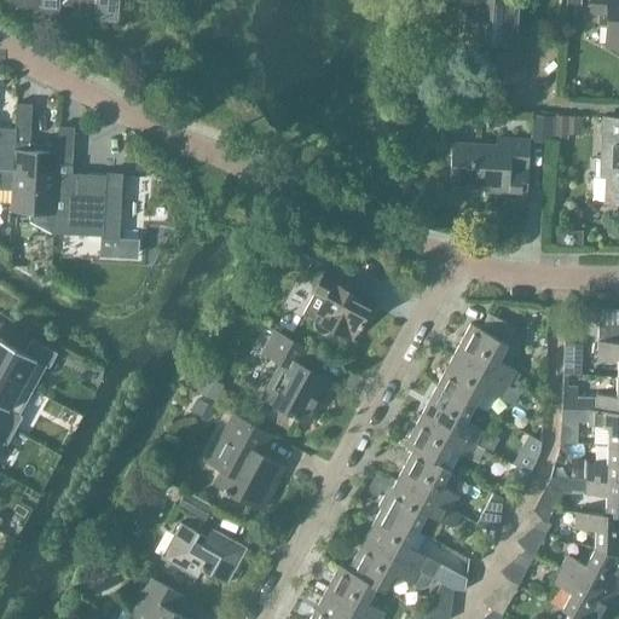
[(10,0),(10,7),(27,9),(27,17),(59,19),(61,6),(96,9),(96,22),(119,23),(120,0),(10,0)]
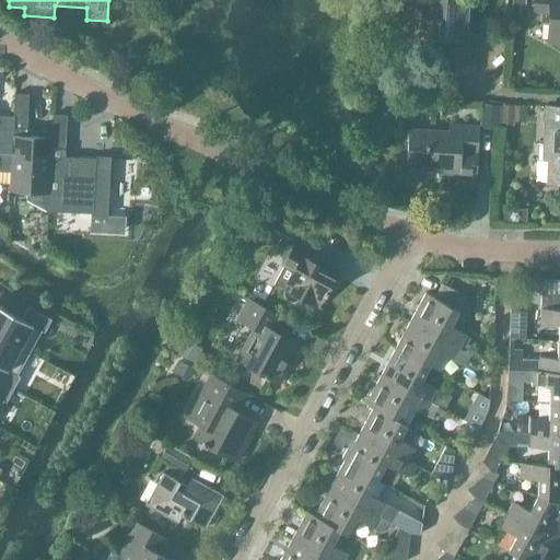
[(418,0),(417,36),(440,38),(439,70),(473,72),(475,39),(469,39),(471,0),(418,0)]
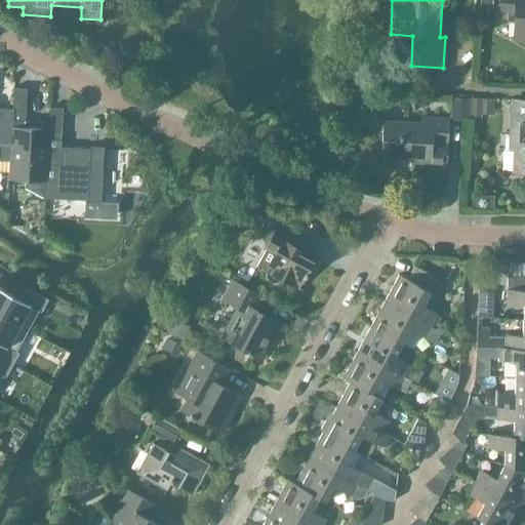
[(480,0),(480,9),(491,9),(491,0),(480,0)]
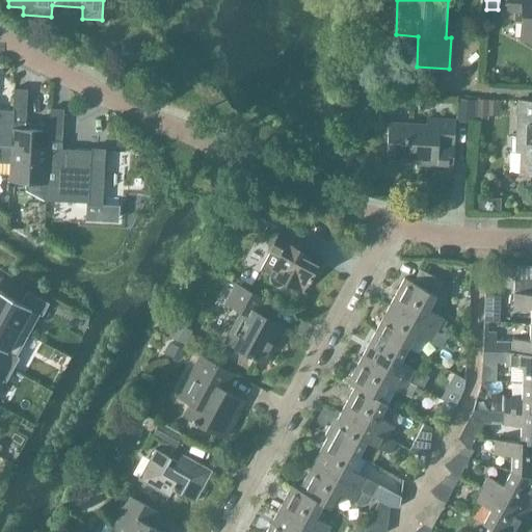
[(531,0),(508,0),(508,9),(514,9),(514,22),(522,22),(522,40),(531,40),(531,0)]
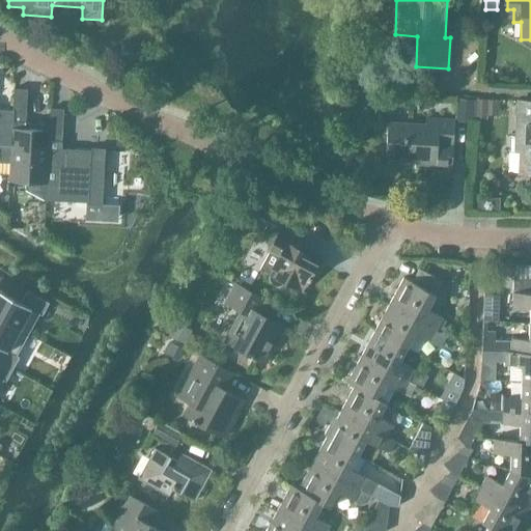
[(15,89),(14,111),(12,122),(26,123),(27,90),(15,89)]
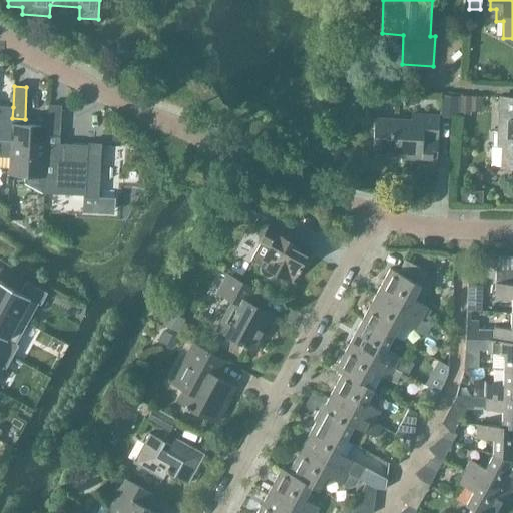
[(443,95),(442,113),(459,114),(460,96),(443,95)]
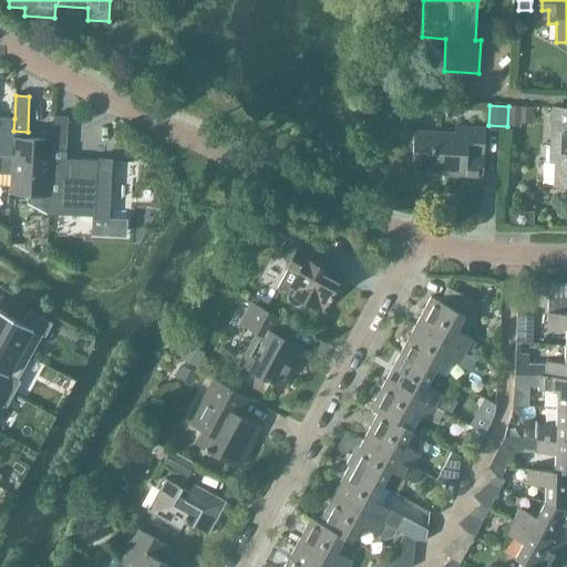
[(509,106),(508,122),(519,123),(519,117),(532,119),(533,107),(509,106)]
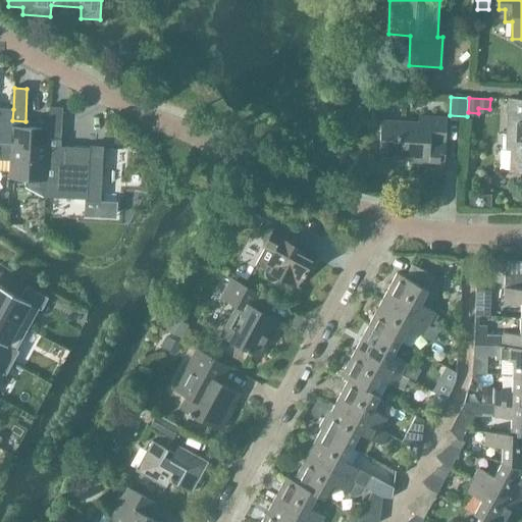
[(503,135),(502,149),(518,150),(518,170),(521,170),(521,100),(510,100),(509,117),(514,117),(513,136),(503,135)]
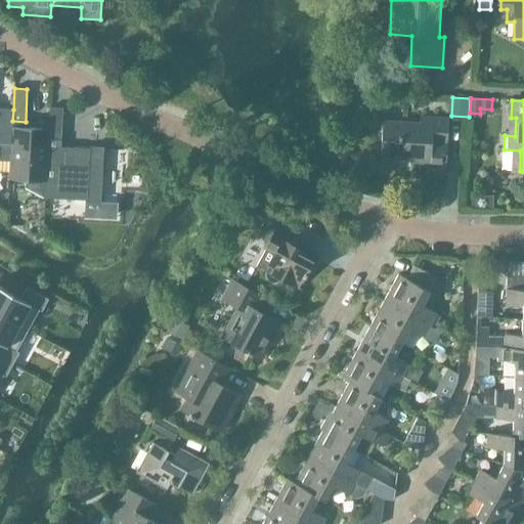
[(50,107),(49,129),(48,141),(60,141),(61,108),(50,107)]
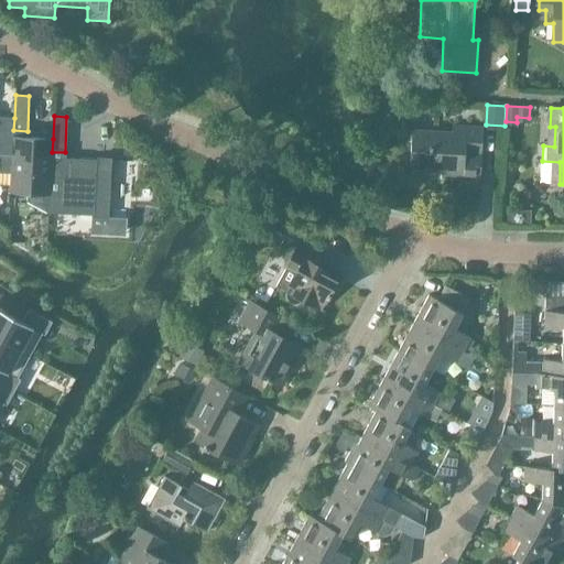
[(0,172),(11,173),(13,130),(14,118),(0,117),(0,172)]
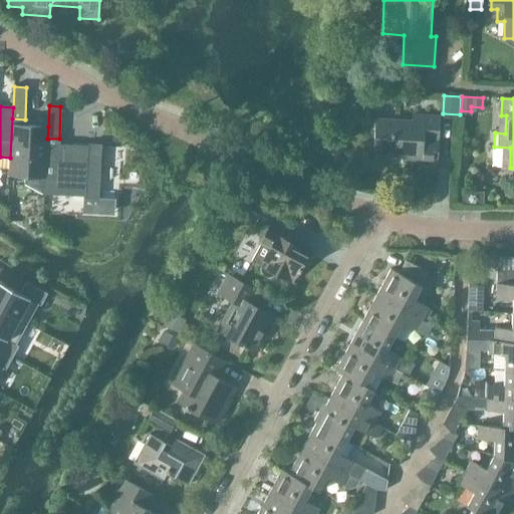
[(403,163),(437,165),(438,142),(439,115),(414,114),(414,120),(376,118),(374,153),(404,155),(403,163)]
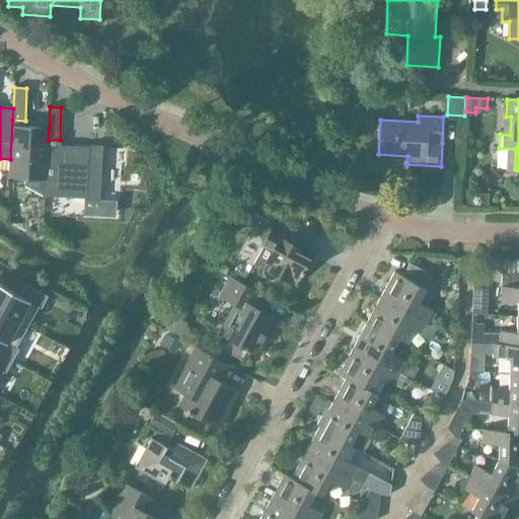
[(10,159),(9,176),(25,177),(24,186),(45,197),(48,140),(49,128),(25,126),(25,121),(12,120),(10,159)]
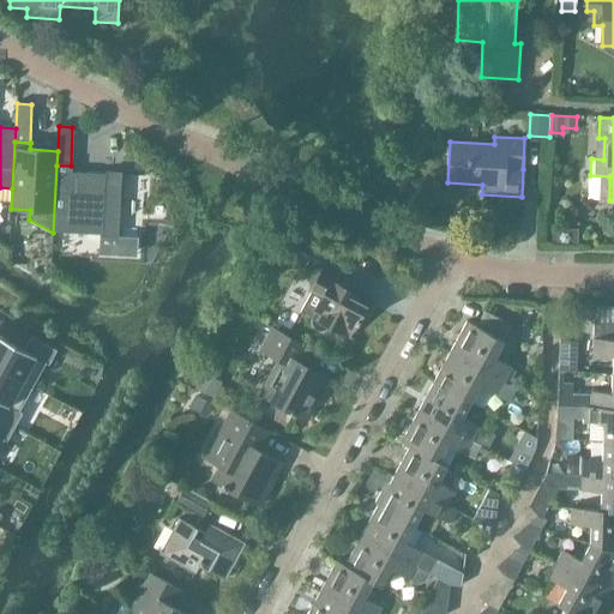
[(71,166),(56,166),(53,233),(98,235),(97,238),(115,239),(115,238),(119,175),(71,173),(71,166)]
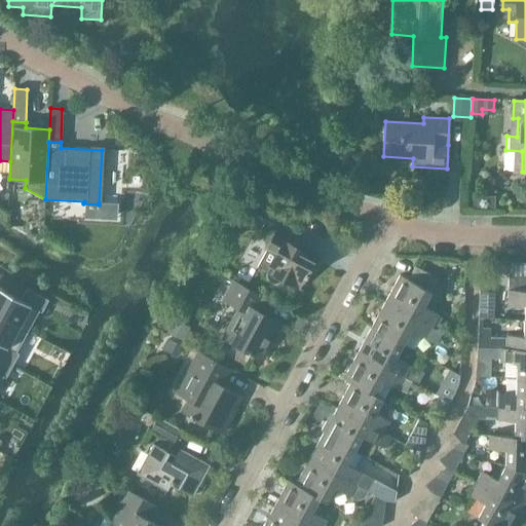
[(144,178),(137,179),(140,191),(147,189),(148,189),(145,178),(144,178)]
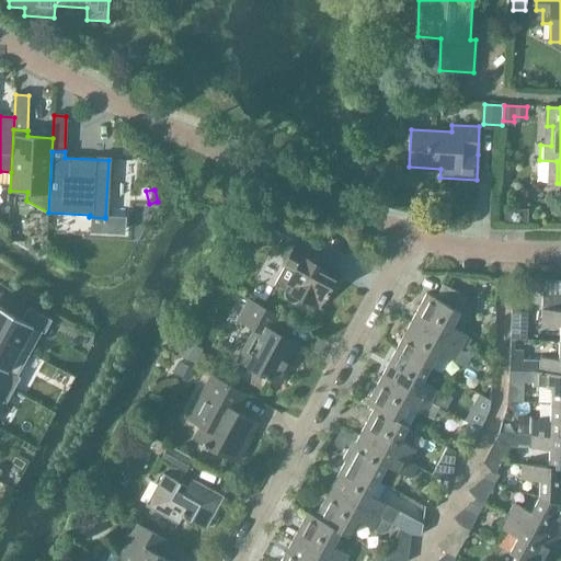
[(507,209),(506,224),(525,225),(526,210),(507,209)]
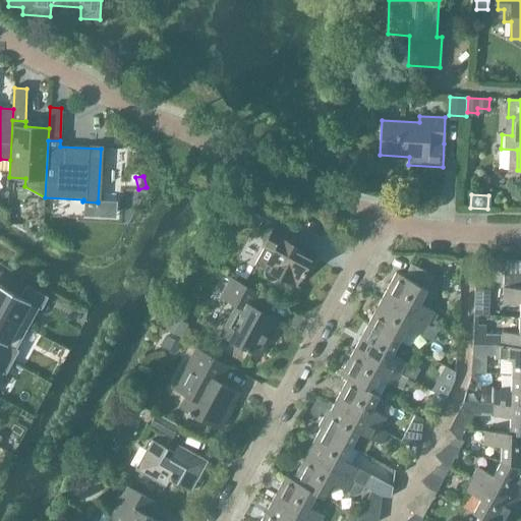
[(98,203),(97,218),(115,219),(116,203),(98,201),(98,203)]
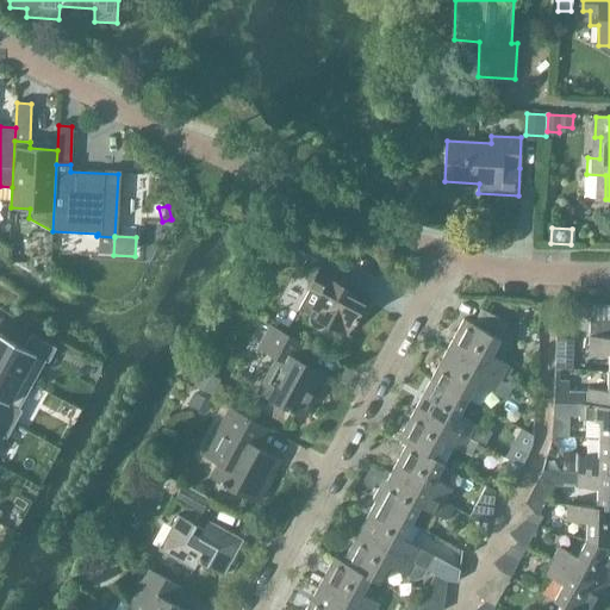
[(311,287),(299,307),(311,315),(310,317),(310,319),(310,323),(311,325),(312,327),(315,329),(317,330),(319,331),(322,330),(325,330),(328,328),(329,325),(347,335),(354,322),(355,323),(358,318),(356,317),(359,311),(366,315),(371,306),(372,304),(342,287),(349,274),(325,262),(322,269),(318,268),(316,268),(313,269),(311,271),(309,273),(307,275),(307,278),(307,281),(309,284),(310,286),(311,287)]
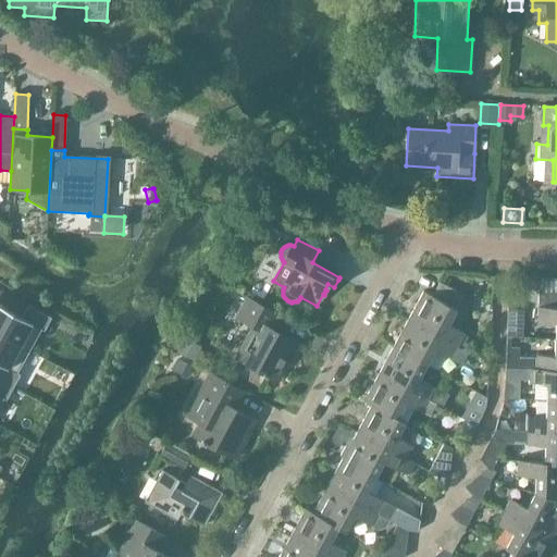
[(423,292),(408,319),(458,346),(465,334),(449,325),(465,296),(441,283),(433,296),(423,292)]
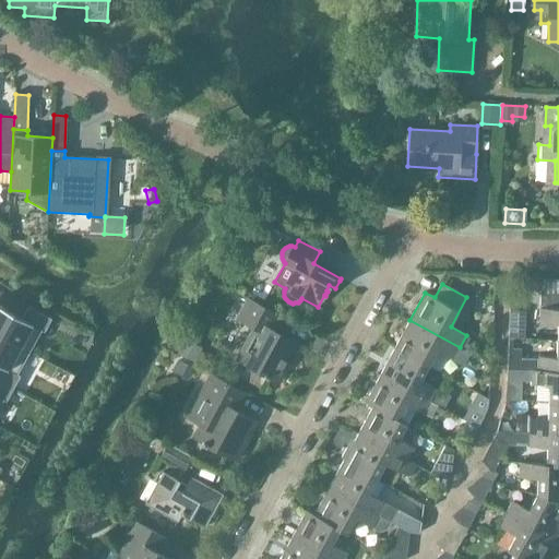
[(558,323),(558,341),(558,340),(558,293),(542,293),(540,323),(558,323)]
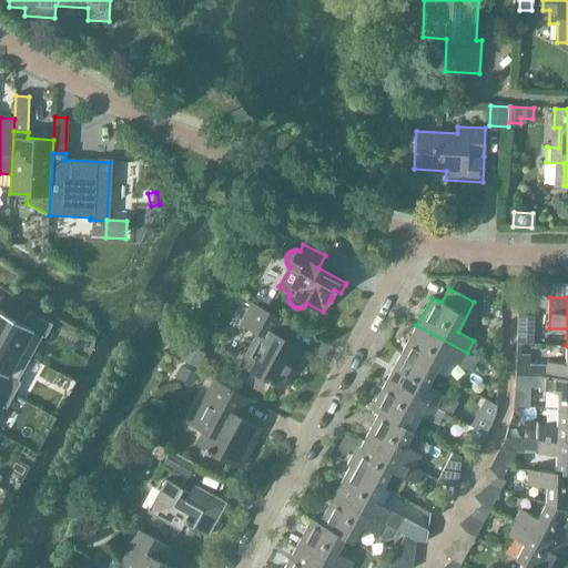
[(242,366),(284,388),(295,369),(298,372),(308,353),(276,335),(284,321),(253,305),(242,324),(259,334),(242,366)]
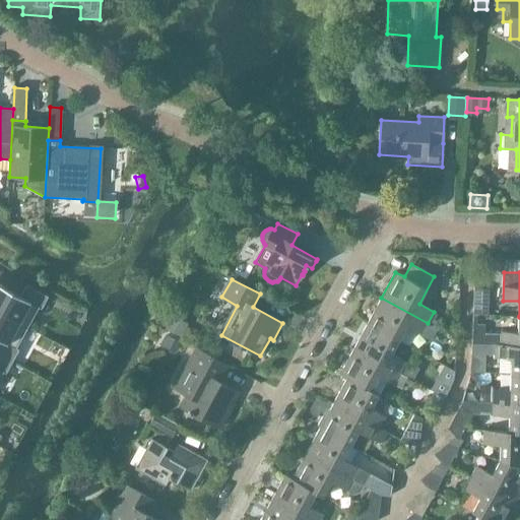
[(0,284),(0,312),(27,328),(39,308),(42,309),(48,297),(26,284),(20,296),(0,284)]
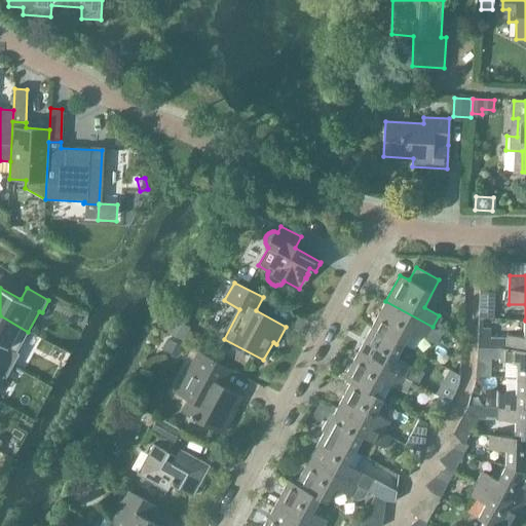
[(385,301),(372,327),(404,344),(411,331),(426,339),(433,327),(385,301)]
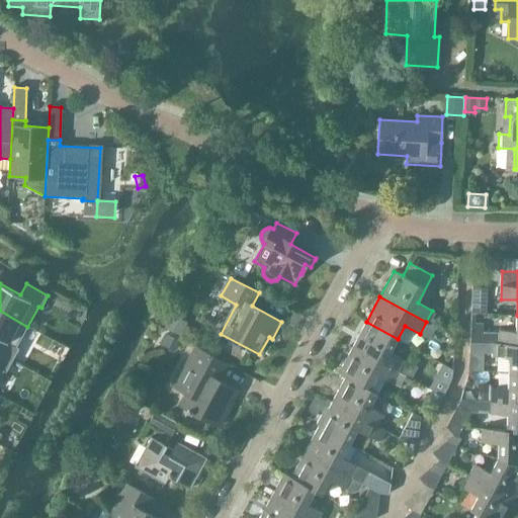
[(472,300),(471,314),(484,314),(486,315),(487,301),(472,300)]
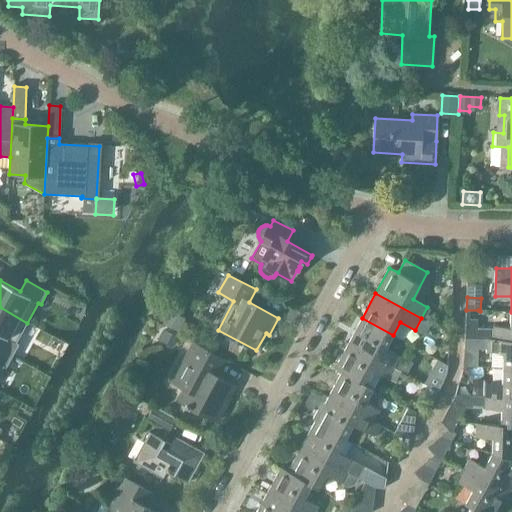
[(0,307),(0,349),(12,356),(19,344),(16,343),(27,323),(0,307)]
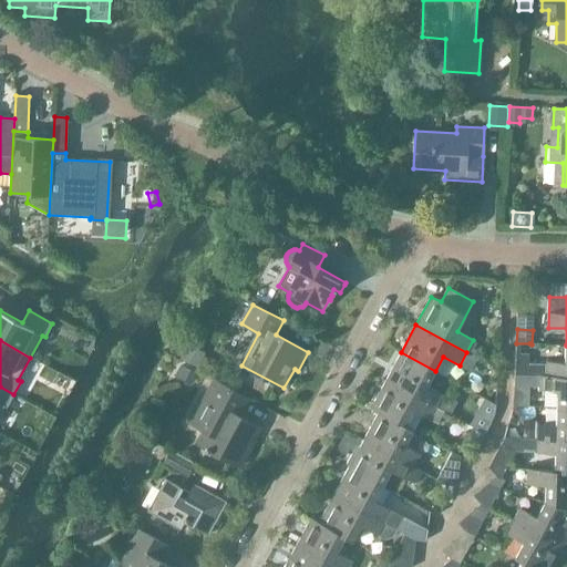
[(516,343),(516,359),(529,359),(529,343),(516,343)]
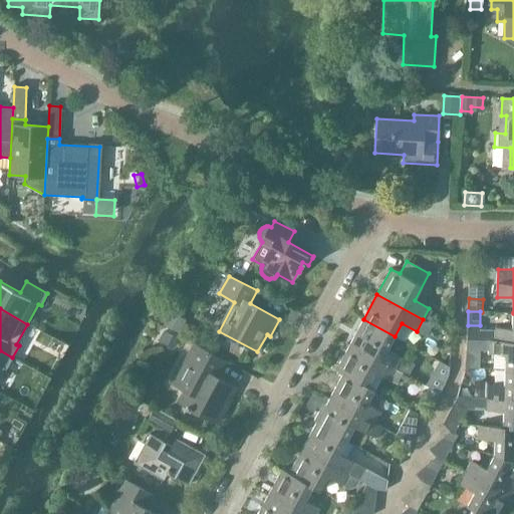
[(495,328),(495,340),(513,340),(513,312),(513,313),(512,328),(495,328)]
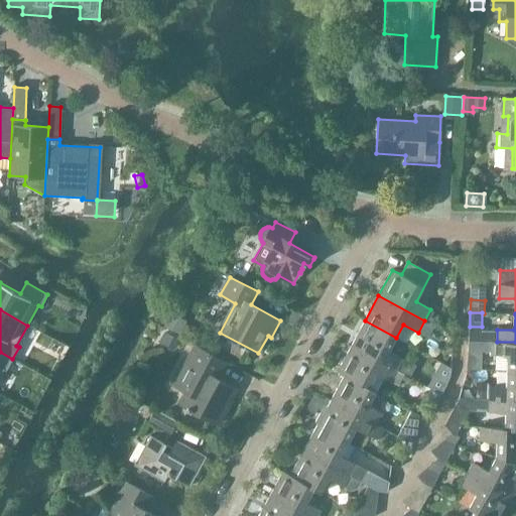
[(172,314),(165,329),(179,337),(187,323),(172,314)]
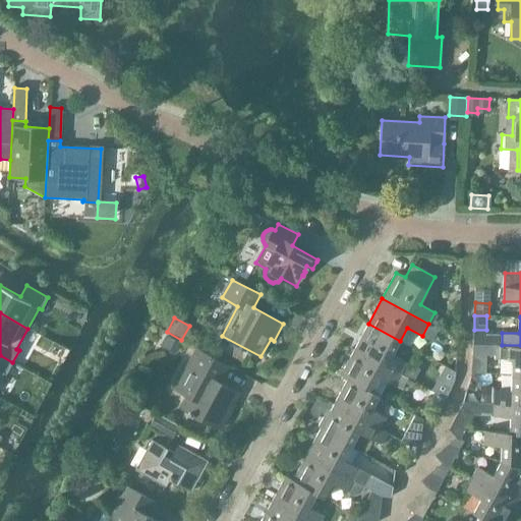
[(368,324),(354,350),(401,374),(408,379),(414,382),(420,370),(407,363),(393,355),(400,341),(368,324)]
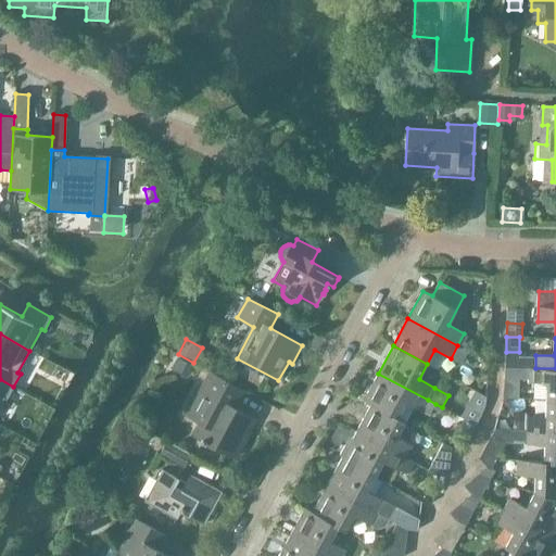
[(467,351),(457,345),(451,358),(459,364),(467,351)]
